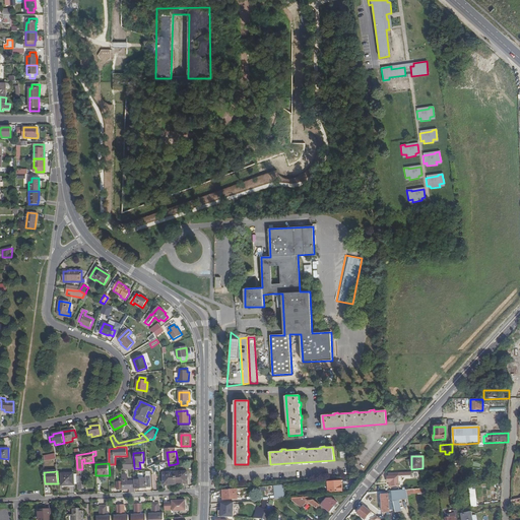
[(134,480),(135,489),(151,488),(150,472),(145,472),(146,476),(145,476),(145,478),(140,478),(140,480),(134,480)]
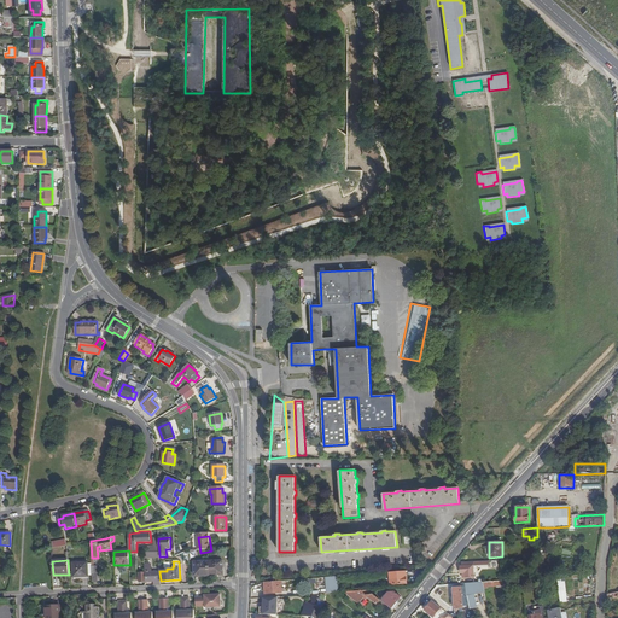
[(209,576),(208,561),(193,563),(194,577),(209,576)]
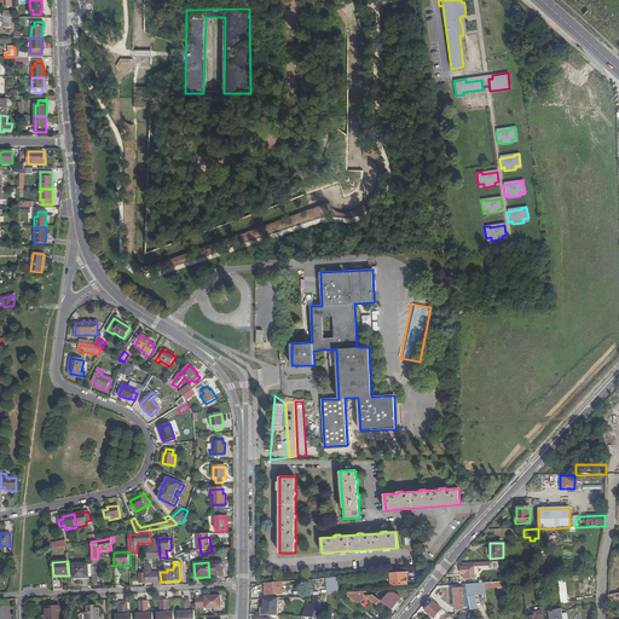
[(208,562),(209,577),(223,576),(223,562),(208,562)]
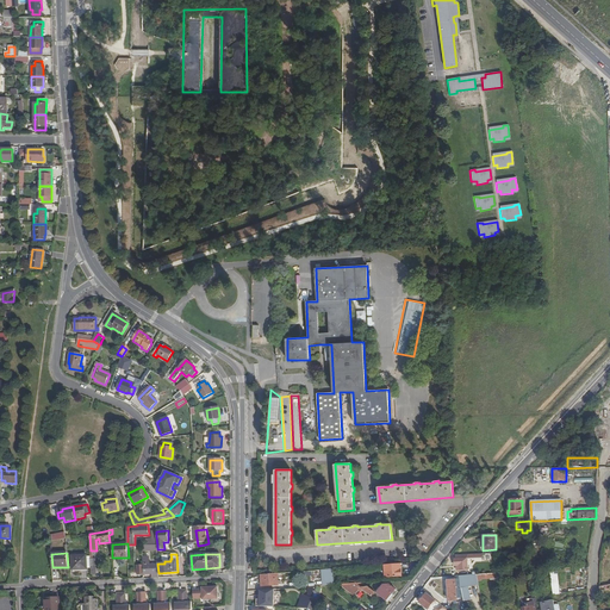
[(468,571),(467,554),(456,555),(456,560),(454,560),(454,566),(456,566),(458,571),(468,571)]
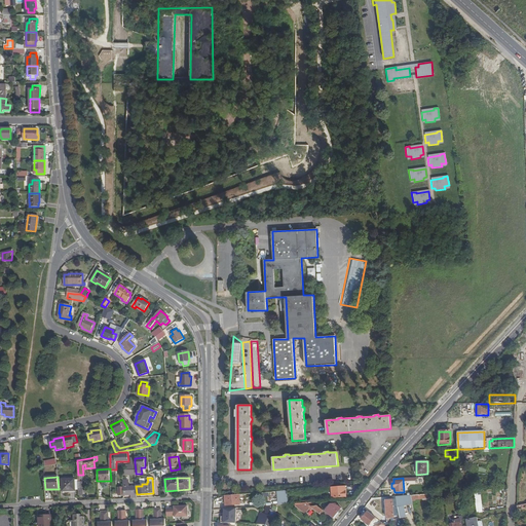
[(78,490),(78,482),(78,480),(75,481),(75,479),(62,480),(63,491),(75,491),(75,490),(78,490)]
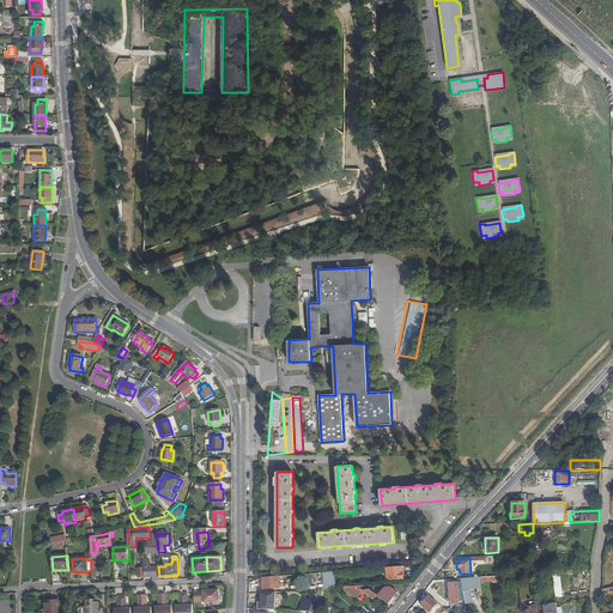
[(144,577),(153,577),(157,577),(157,568),(150,568),(150,563),(144,564),(144,569),(144,577)]
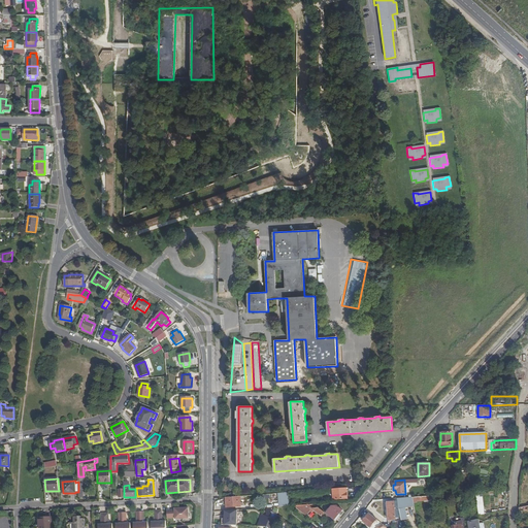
[(348,499),(347,489),(333,490),(334,500),(348,499)]
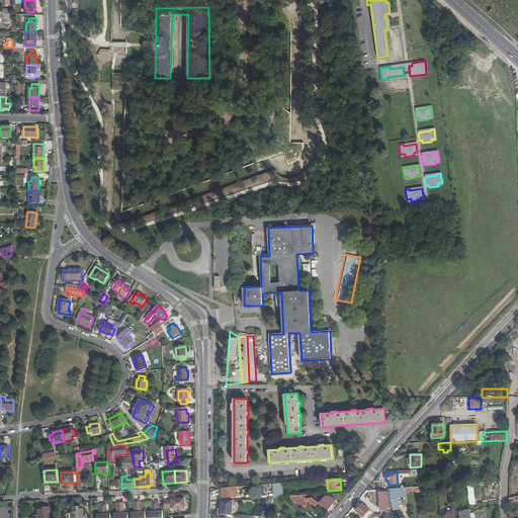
[(283,484),(275,485),(276,498),(283,497),(283,484)]
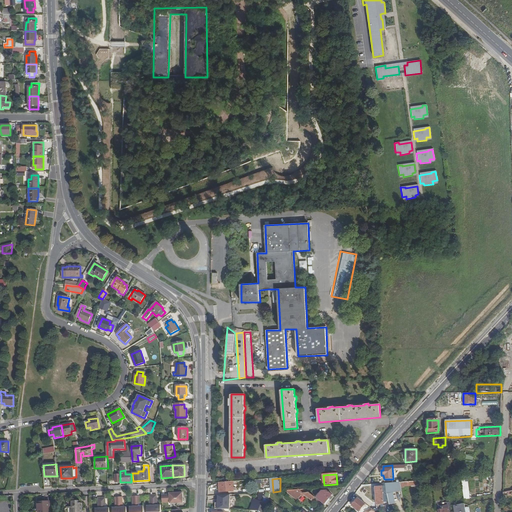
[(233,482),(219,483),(220,492),(234,491),(233,482)]
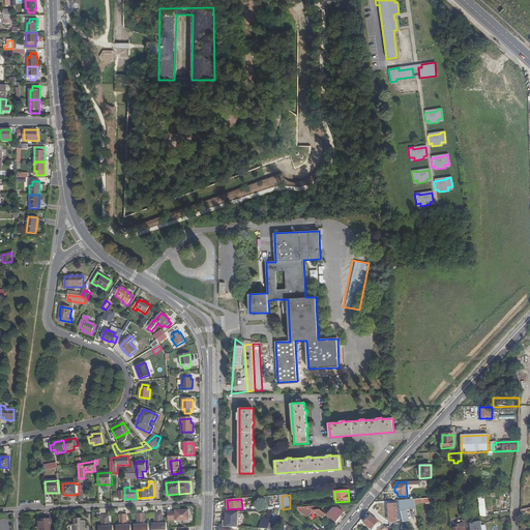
[(415,499),(400,500),(400,507),(406,507),(405,503),(408,503),(408,506),(414,505),(413,503),(415,503),(415,499)]
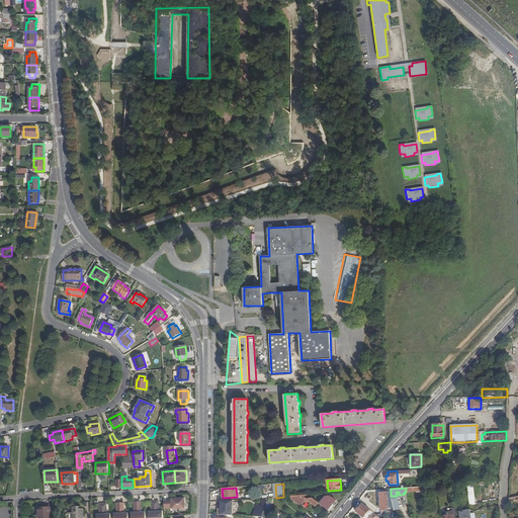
[(387,506),(393,506),(392,500),(387,500),(386,493),(379,493),(380,511),(389,510),(387,506)]
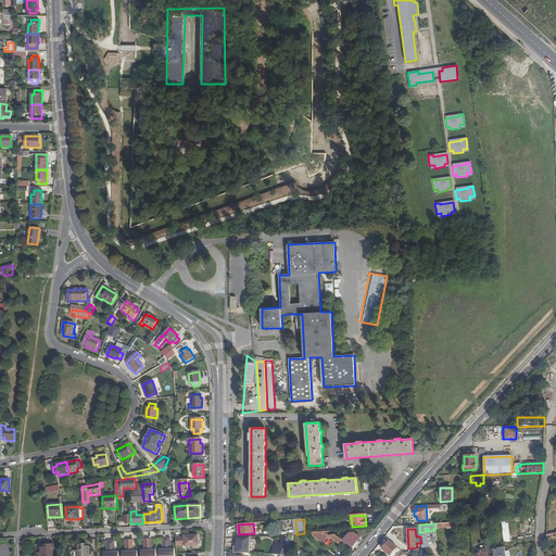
[(339,544),(342,540),(331,532),(310,533),(319,541),(326,538),(326,536),(329,536),(339,544)]
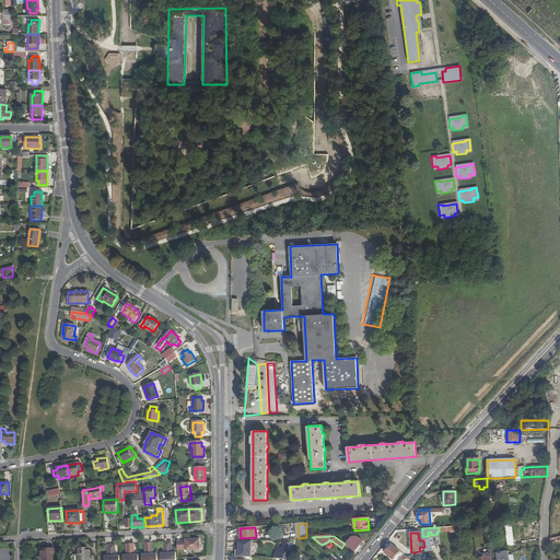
[(352,537),(346,545),(354,552),(363,541),(358,537),(352,537)]
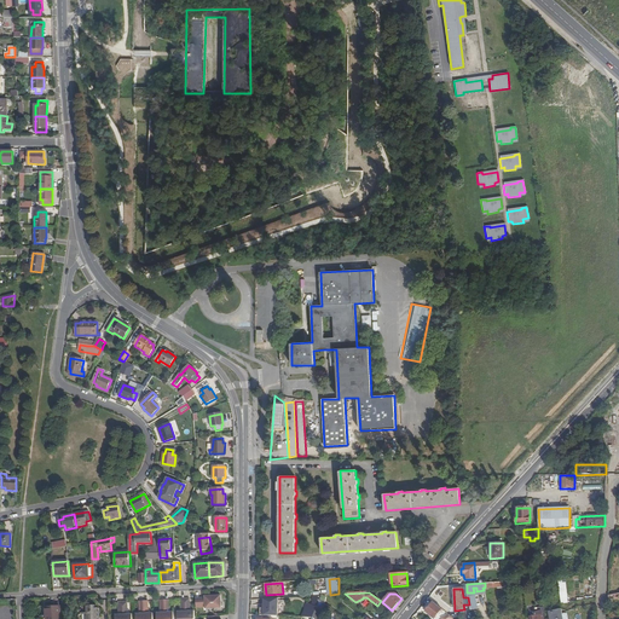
[(223,595),(206,595),(207,608),(223,608),(223,595)]
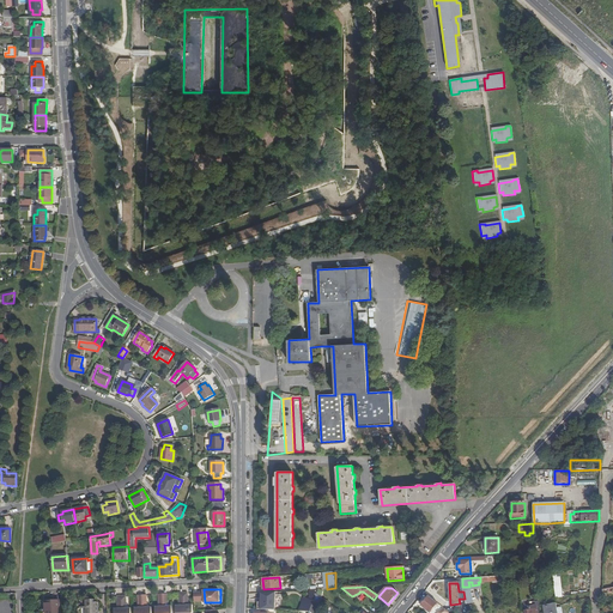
[(310,612),(316,595),(319,589),(311,590),(309,595),(311,595),(310,600),(305,598),(299,611),(310,612)]
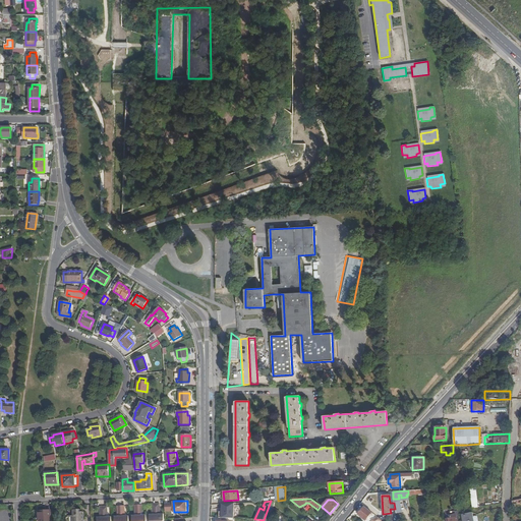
[(161,512),(161,503),(153,504),(153,512),(161,512)]
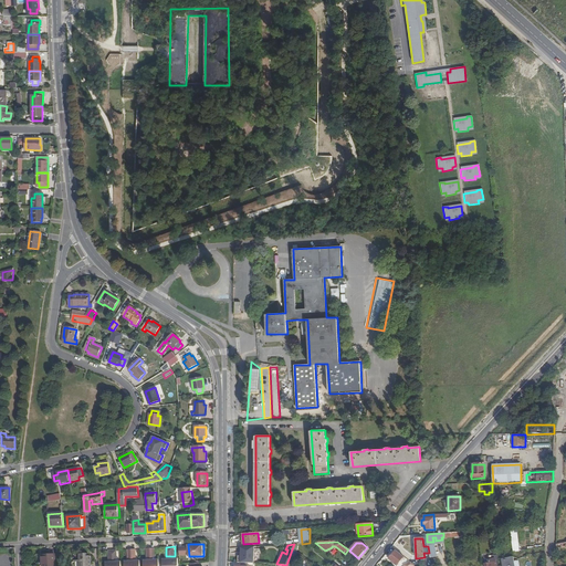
[(239,562),(255,563),(257,547),(242,546),(241,555),(239,555),(239,562)]
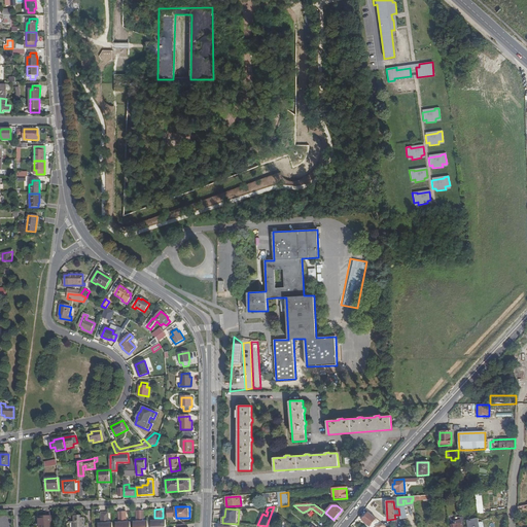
[(118,520),(128,520),(127,511),(118,512),(118,520)]
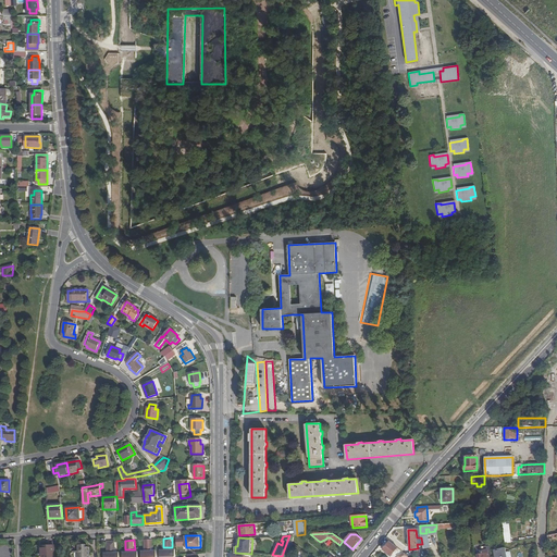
[(107,551),(116,549),(115,541),(107,541),(107,551)]
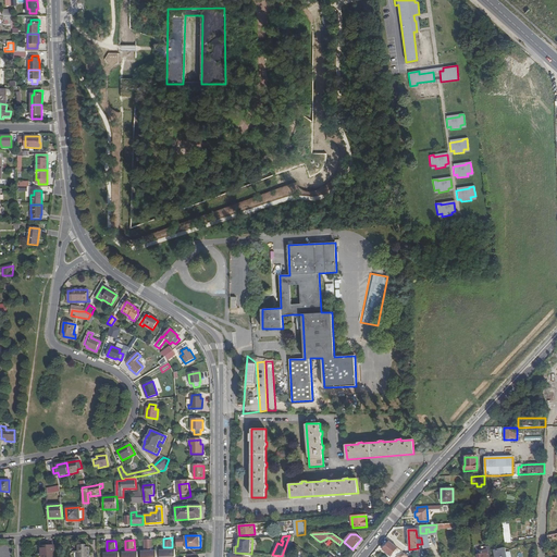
[(293,544),(287,541),(282,556),(286,556),(289,552),(291,548),(293,544)]
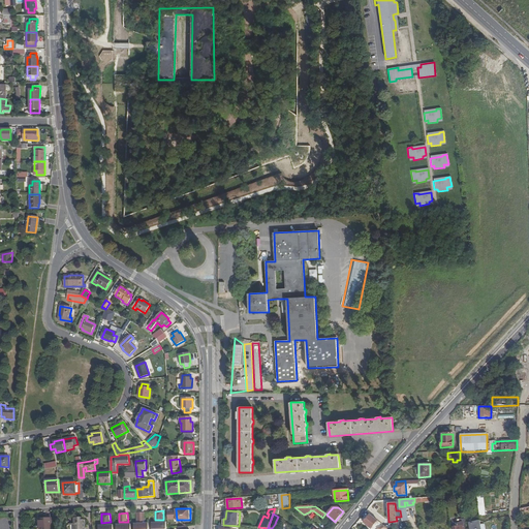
[(378,521),(370,515),(364,523),(371,528),(378,521)]
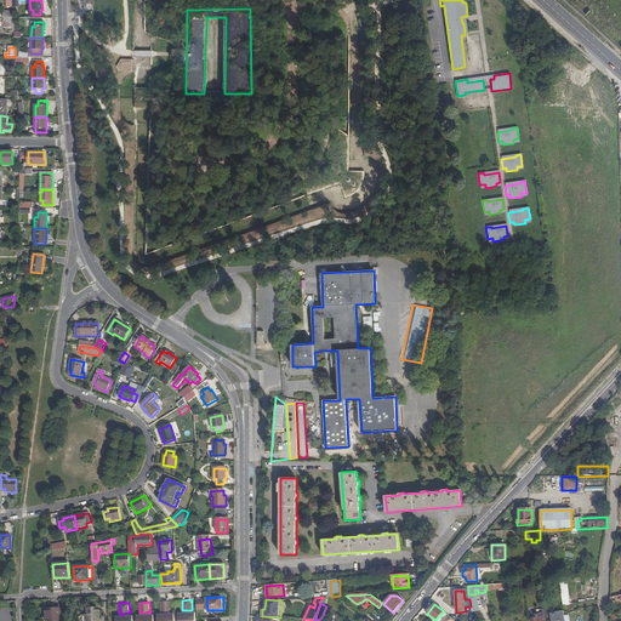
[(281,607),(281,619),(292,619),(292,608),(281,607)]
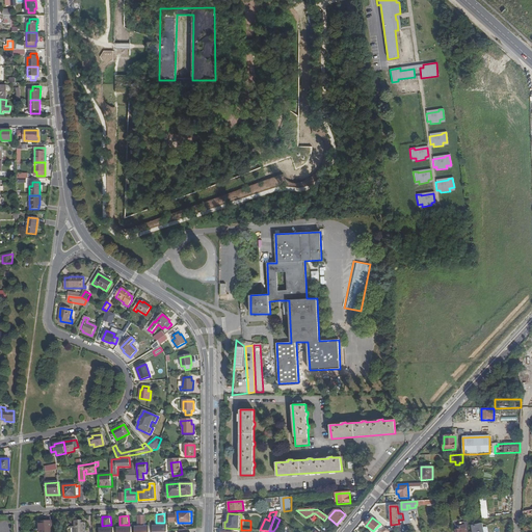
[(69,522),(69,527),(70,527),(70,531),(85,531),(85,526),(84,526),(83,524),(80,524),(80,521),(69,522)]
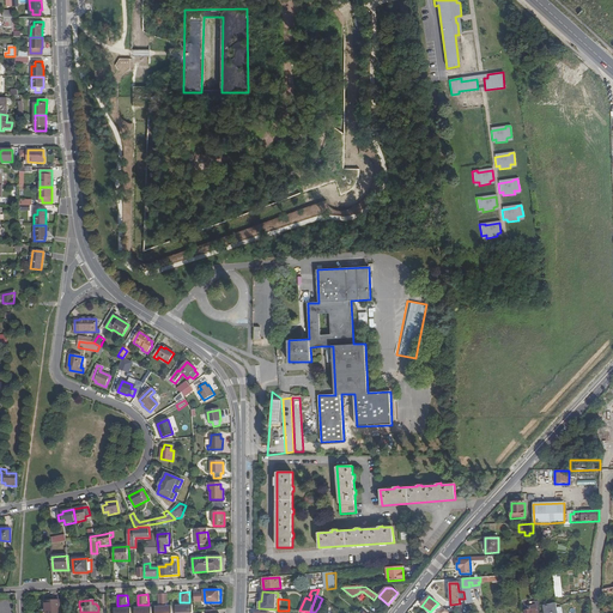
[(60,612),(60,601),(46,602),(44,612),(60,612)]
